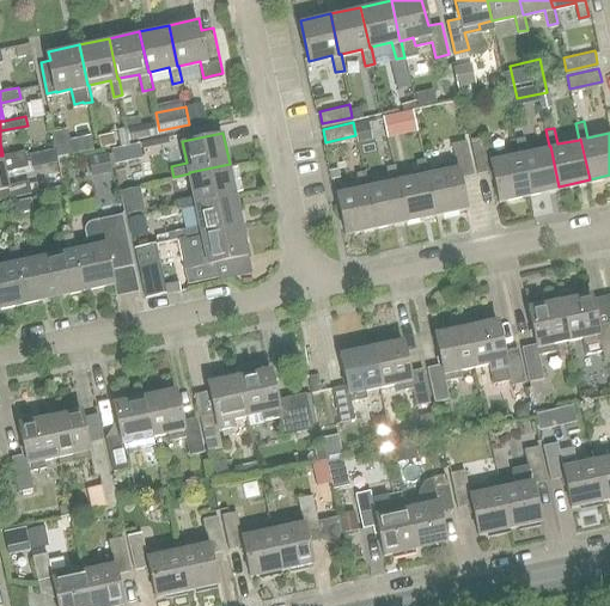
[(499,200),(529,193),(520,152),(519,153),(505,155),(504,147),(488,151),(485,133),(470,136),(477,170),(492,167),(499,200)]
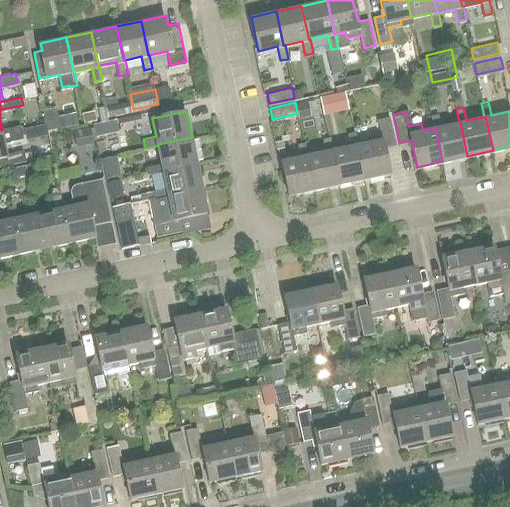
[(442,161),(467,156),(460,122),(459,122),(441,126),(438,112),(431,114),(434,128),(435,127),(442,161)]
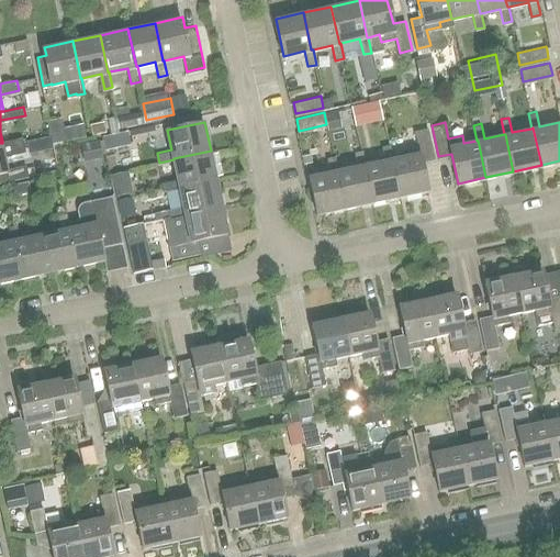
[(405,155),(394,157),(393,158),(401,195),(428,189),(423,160),(435,157),(428,126),(415,129),(418,145),(404,148),(405,155)]
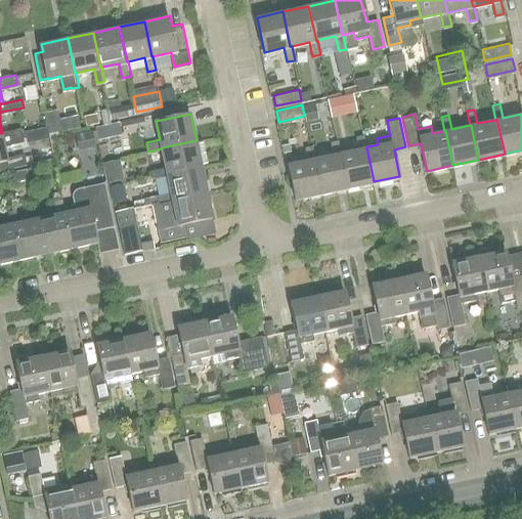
[(120,119),(103,122),(104,123),(96,124),(98,136),(123,131),(120,119)]
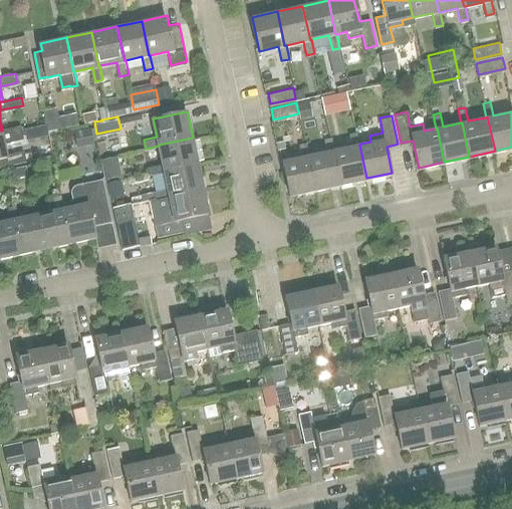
[(0,165),(27,160),(25,149),(7,153),(4,142),(24,138),(21,124),(2,129),(2,131),(0,131),(0,165)]
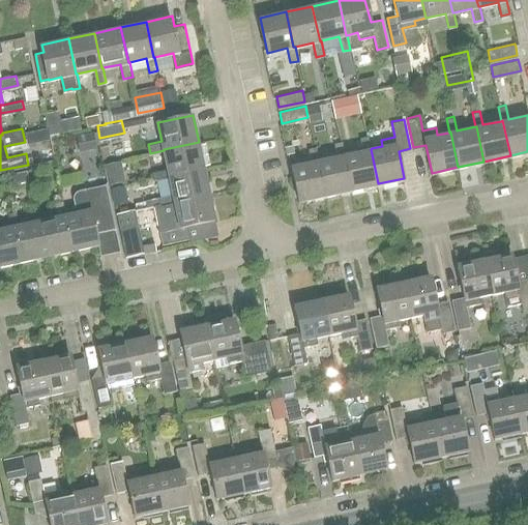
[(97,146),(94,129),(78,133),(81,149),(97,146)]
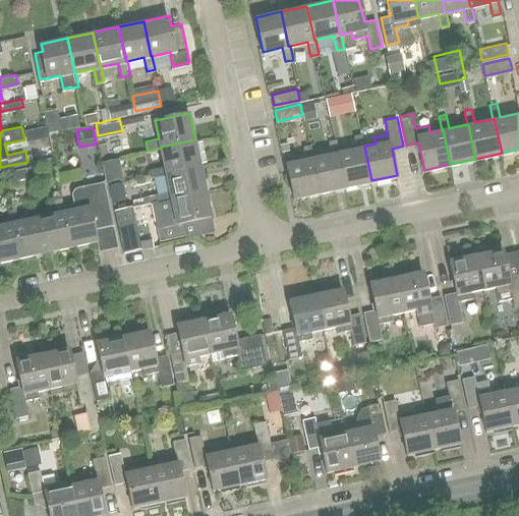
[(345,186),(371,180),(364,147),(365,146),(362,132),(354,134),(356,148),(338,152),(345,186)]
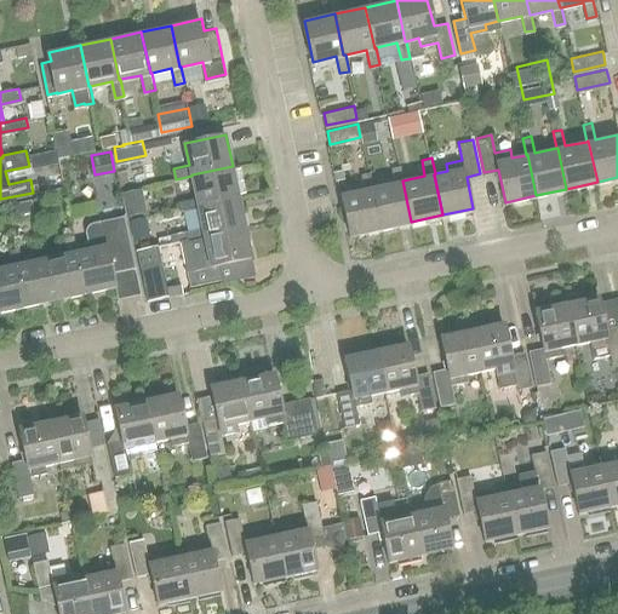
[(381,228),(411,222),(402,181),(400,164),(390,166),(394,182),(373,187),(371,187),(381,228)]
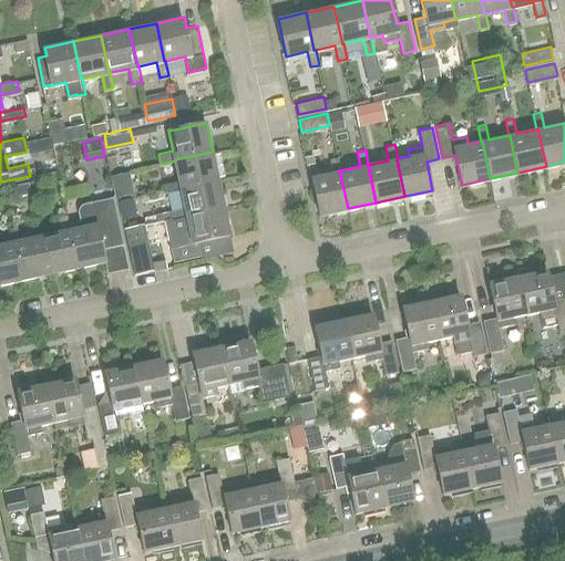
[(181,186),(218,178),(213,152),(175,159),(175,160),(180,180),(164,184),(166,191),(181,188),(181,186)]
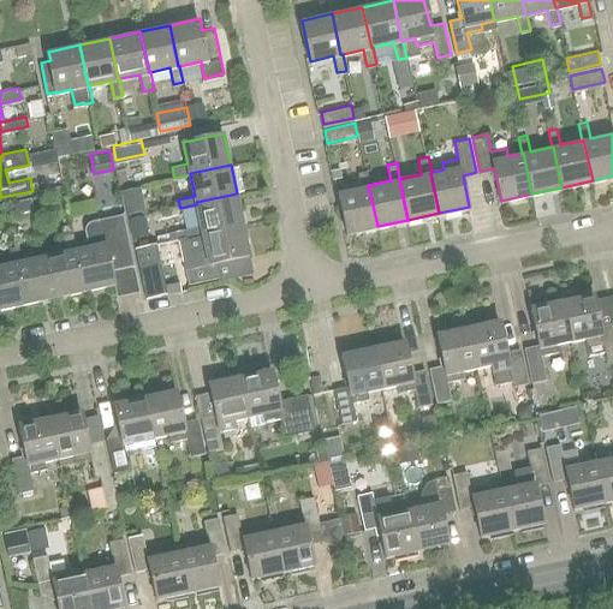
[(346,232),(378,226),(368,185),(370,185),(367,168),(357,171),(361,187),(338,192),(346,232)]
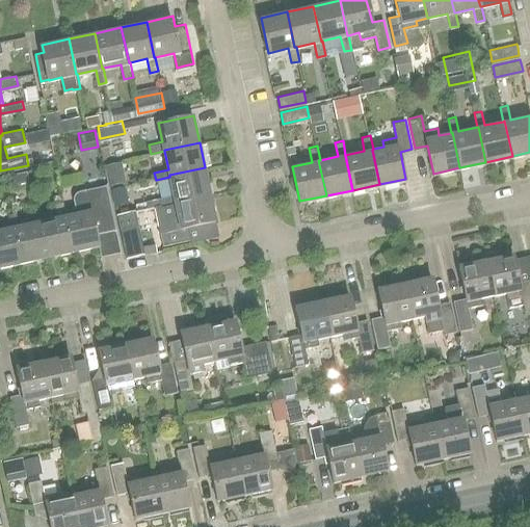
[(109,183),(127,180),(123,159),(105,163),(109,183)]
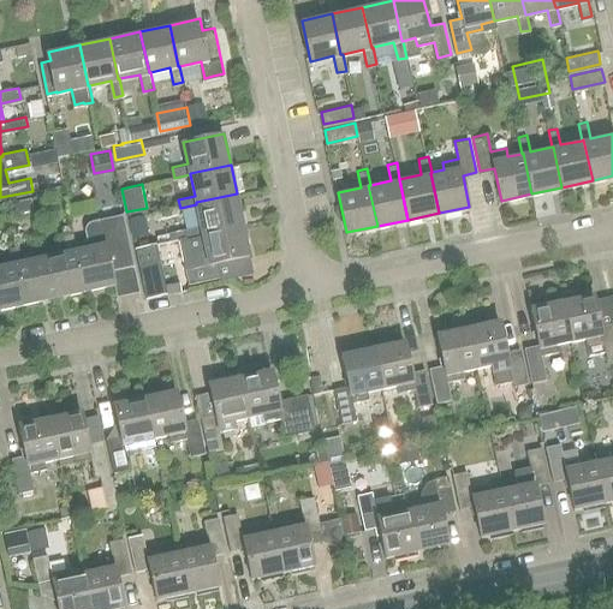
[(203,232),(243,224),(237,193),(196,202),(196,204),(201,225),(185,228),(186,236),(186,238),(203,234),(203,232)]
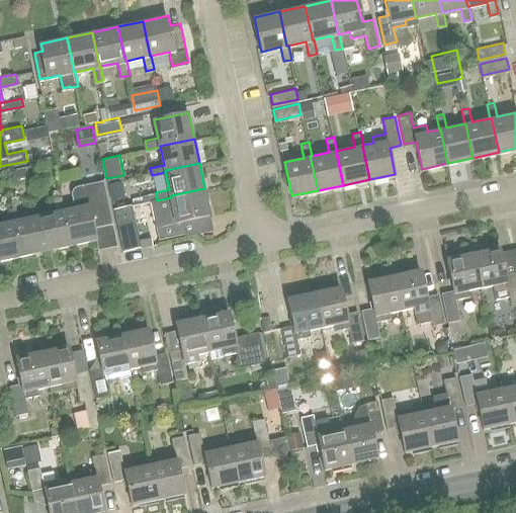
[(126,195),(122,178),(108,181),(112,198),(126,195)]
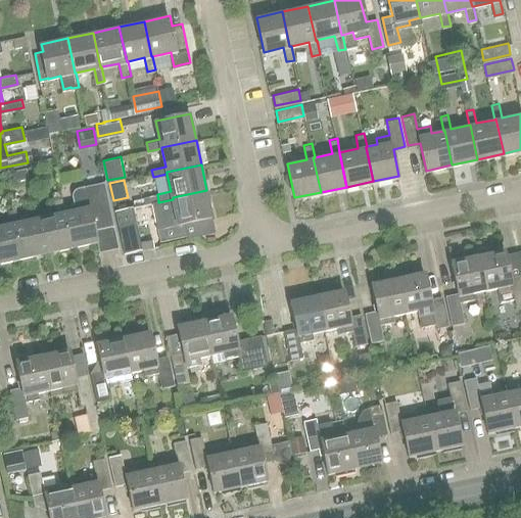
[(97,240),(95,228),(114,224),(105,181),(77,187),(76,188),(74,189),(74,190),(73,191),(73,192),(73,193),(73,194),(75,203),(64,206),(65,212),(64,212),(73,246),(97,240)]
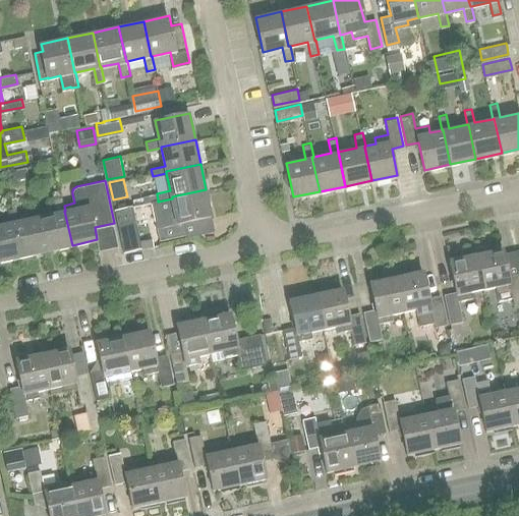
[(158,199),(153,201),(158,226),(156,226),(159,239),(161,239),(187,233),(184,221),(212,215),(206,189),(172,196),(172,198),(158,202),(158,199)]
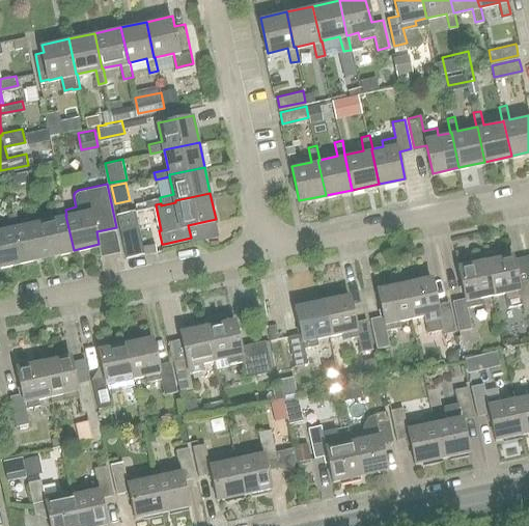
[(39,221),(47,255),(74,250),(65,215),(66,215),(65,210),(63,201),(55,203),(58,217),(39,221)]
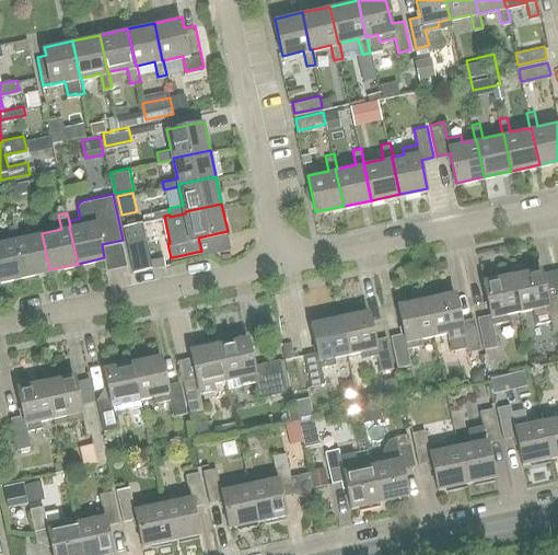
[(22,275),(49,269),(42,233),(20,238),(16,222),(9,224),(10,232),(12,240),(14,239),(22,275)]
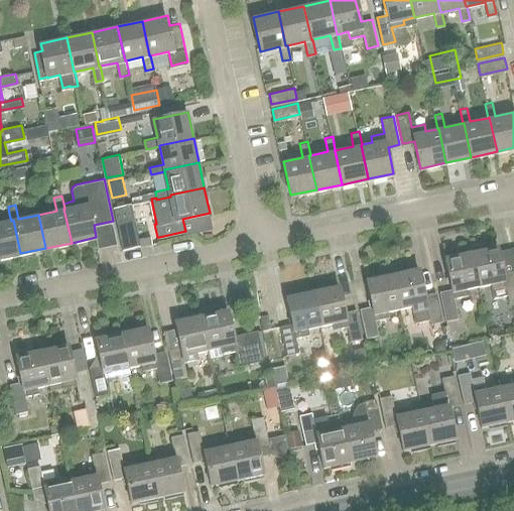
[(0,257),(20,253),(13,220),(11,221),(9,214),(0,215),(0,257)]
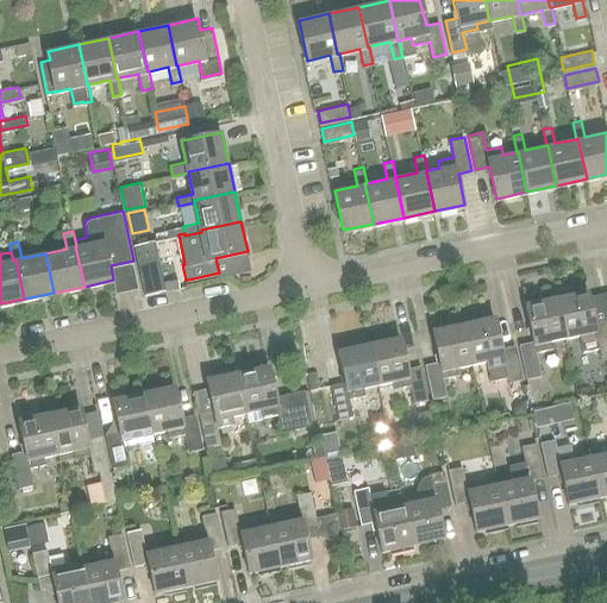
[(161,269),(142,272),(146,291),(164,288),(161,269)]
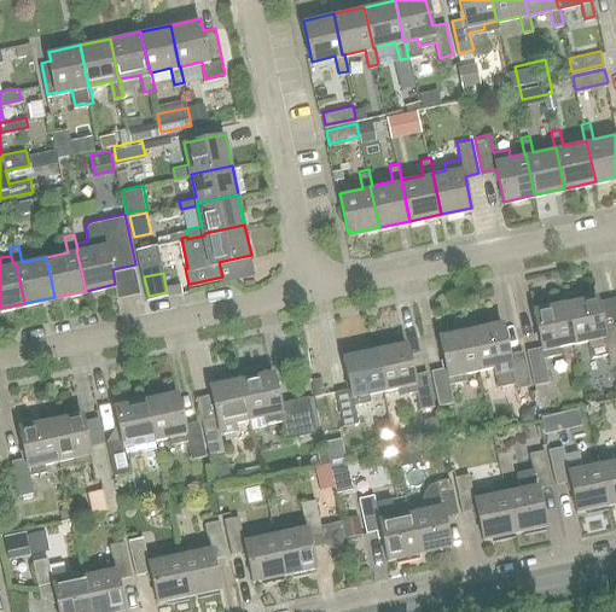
[(567,301),(575,341),(587,338),(590,347),(591,345),(592,354),(609,350),(611,360),(615,359),(615,322),(603,325),(596,293),(567,301)]
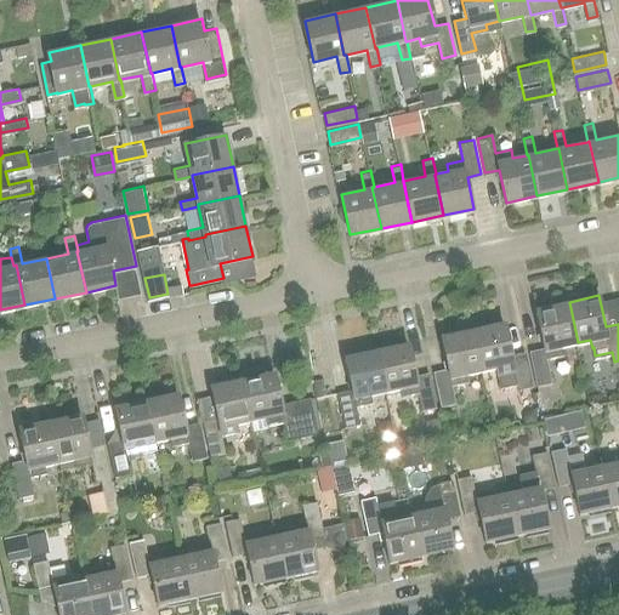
[(562,346),(578,342),(569,302),(537,309),(545,346),(531,349),(539,385),(552,381),(547,358),(564,354),(562,346)]
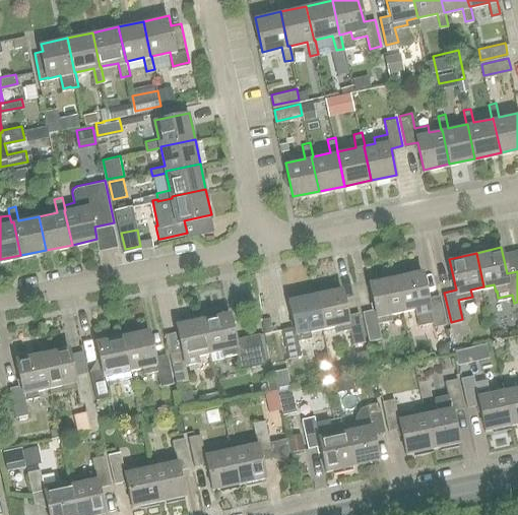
[(415,307),(417,314),(419,323),(433,320),(434,325),(447,323),(441,294),(428,297),(423,269),(397,275),(404,310),(415,307)]
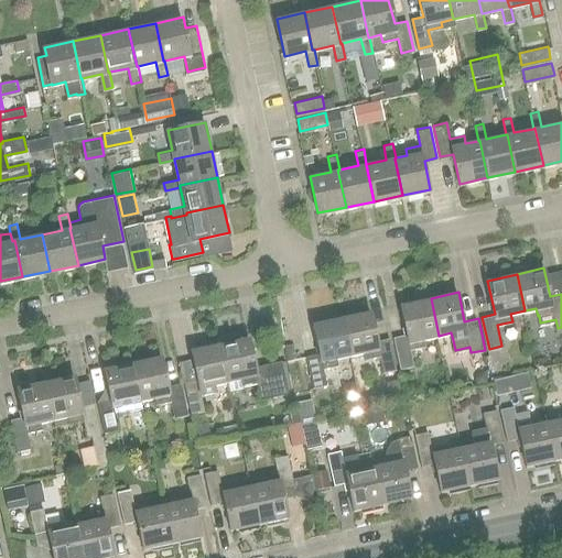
[(425,338),(439,336),(431,298),(401,304),(408,332),(395,336),(401,368),(414,365),(411,349),(427,346),(425,338)]
